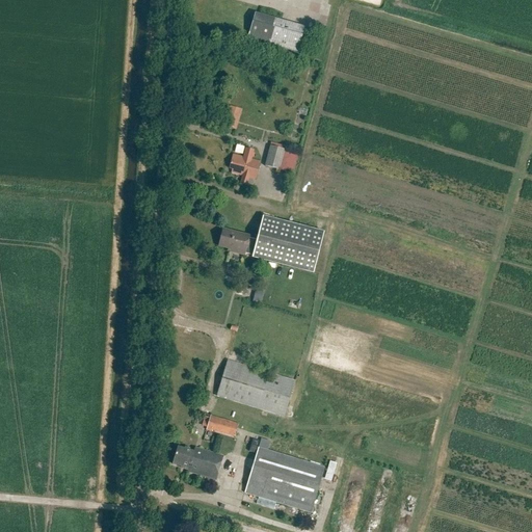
[(255,15),(247,38),(297,53),(304,28),(255,15)]
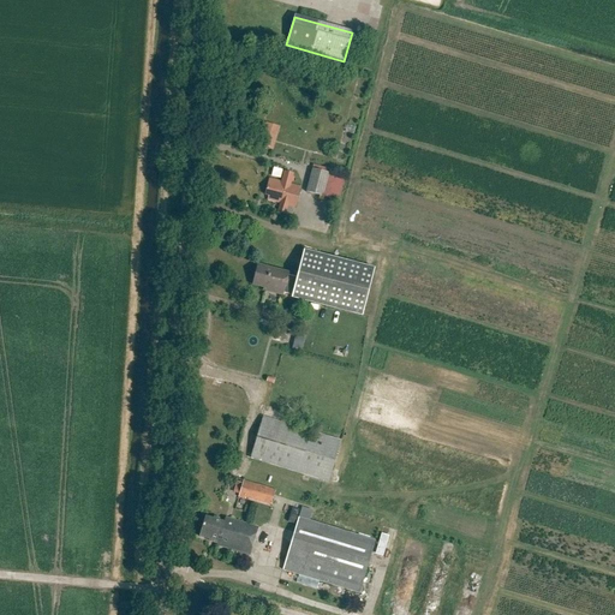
[(272,151),(276,138),(266,135),(261,148),(272,151)]
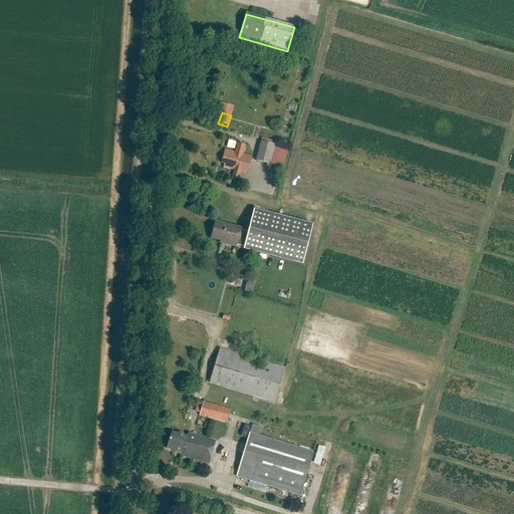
[(261,142),(256,162),(270,165),(275,146),(261,142)]
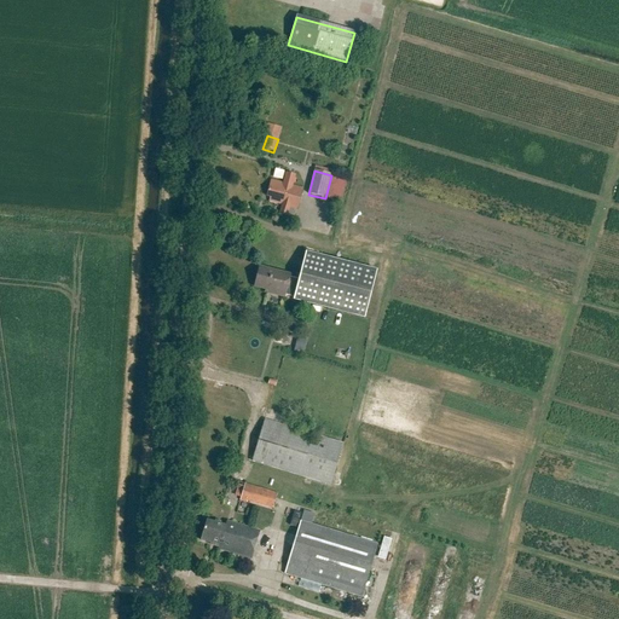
[(293,186),(295,177),(287,174),(283,184),(271,180),(267,197),(271,197),(270,202),(298,209),(302,190),(293,186)]
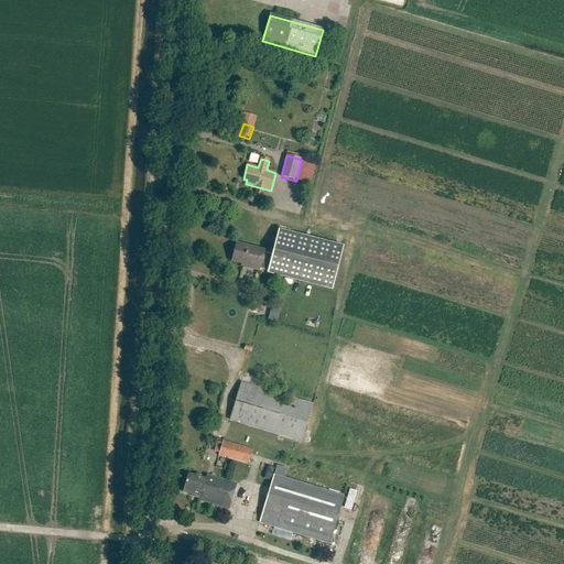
[(302,160),(296,181),(311,185),(316,163),(302,160)]
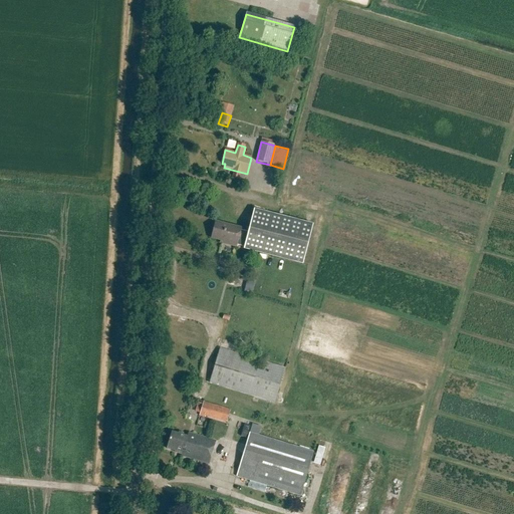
[(216,222),(211,239),(222,241),(221,243),(236,247),(237,246),(244,248),(303,264),(313,224),(254,209),(248,233),(240,231),(241,229),(216,222)]
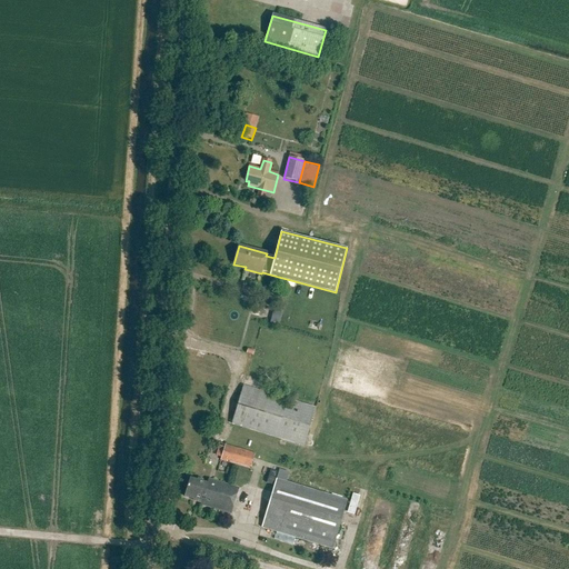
[(243,387),(231,425),(305,447),(316,409),(243,387)]
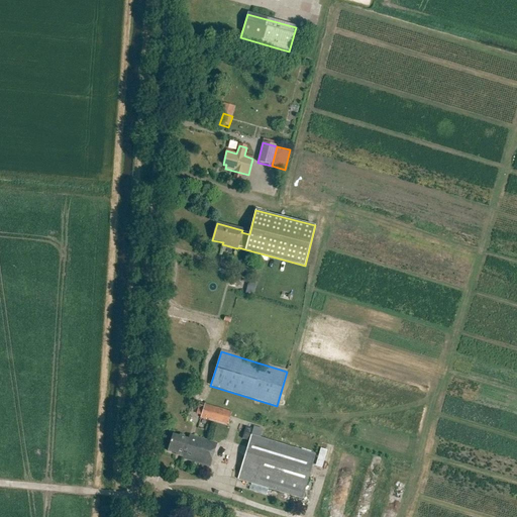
[(205,404),(200,418),(228,427),(232,413),(205,404)]
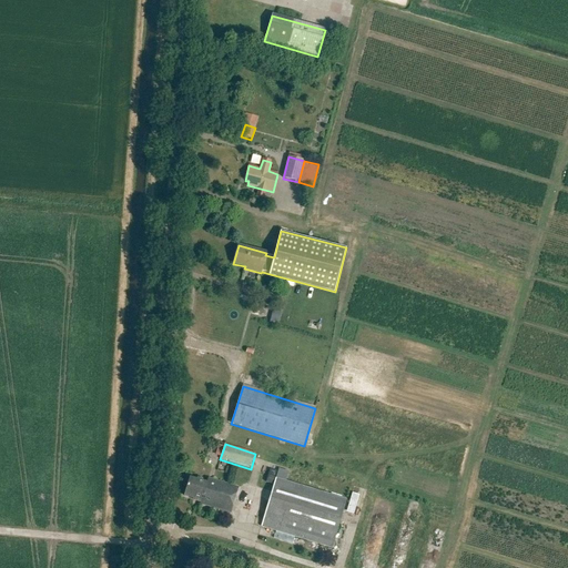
[(184,496),(202,501),(201,505),(231,514),(239,488),(213,480),(209,479),(208,483),(190,478),(184,496)]
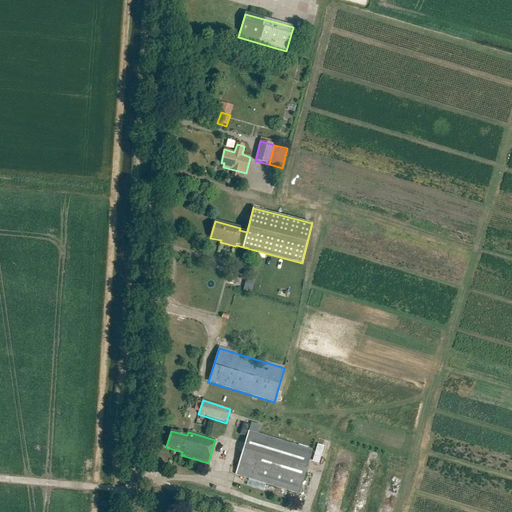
[(248,432),(235,475),(299,494),(312,451),(248,432)]
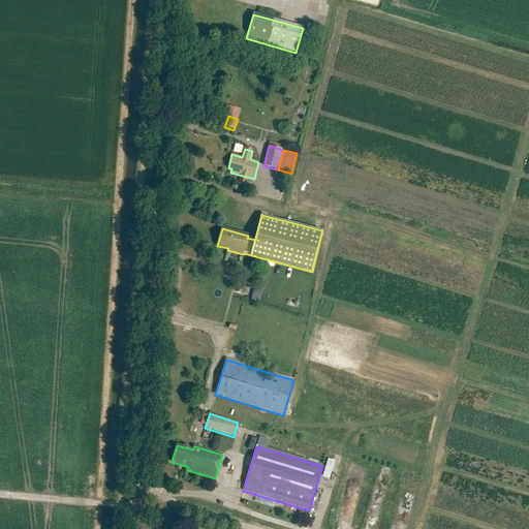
[(330,479),(335,461),(329,459),(323,477),(330,479)]
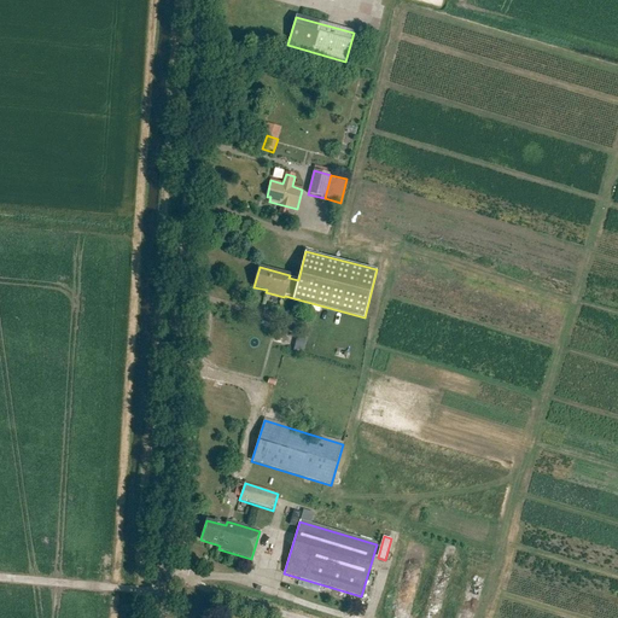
All buildings are outlined.
